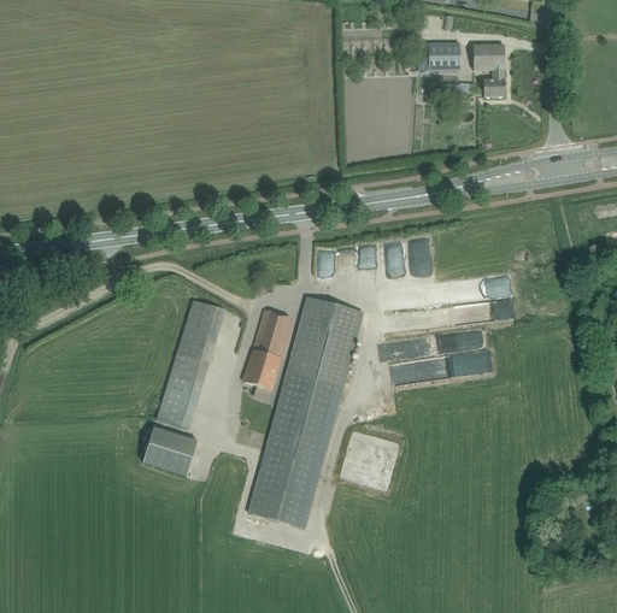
[(418,68),(459,68),(459,41),(418,41),(418,68)]
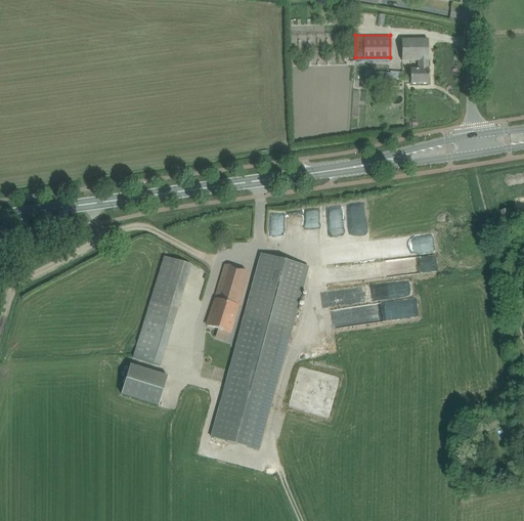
[(410,66),(410,81),(429,81),(429,67),(428,67),(428,57),(429,57),(428,37),(402,37),(402,57),(420,56),(420,66),(410,66)]
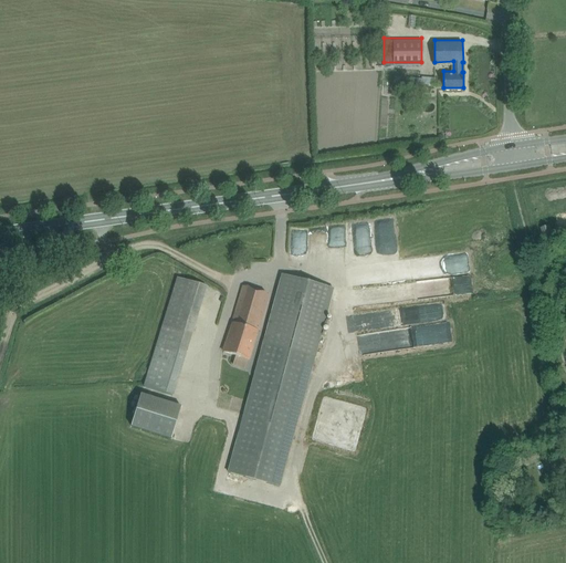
[(542,226),(542,229),(545,240),(553,238),(549,223),(542,226)]
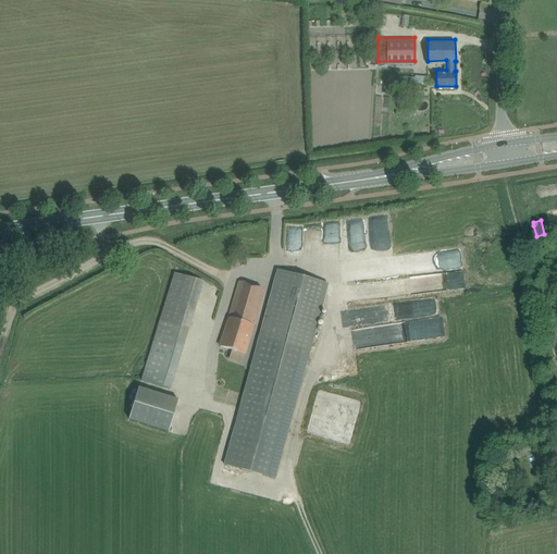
[(274,476),(279,463),(327,280),(279,267),(224,463),(274,476)]
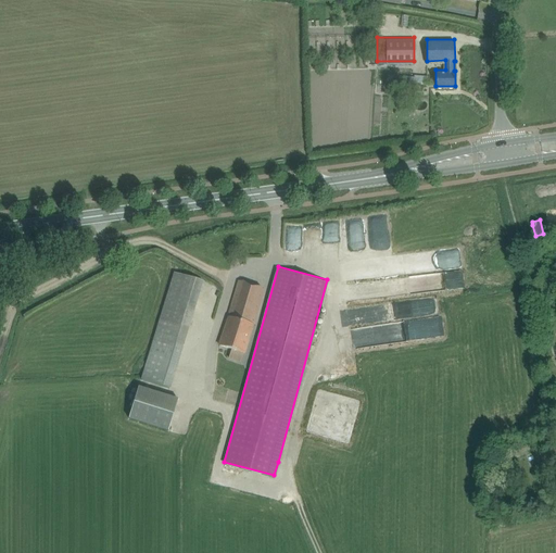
[(203,278),(174,269),(140,377),(169,386),(203,278)]
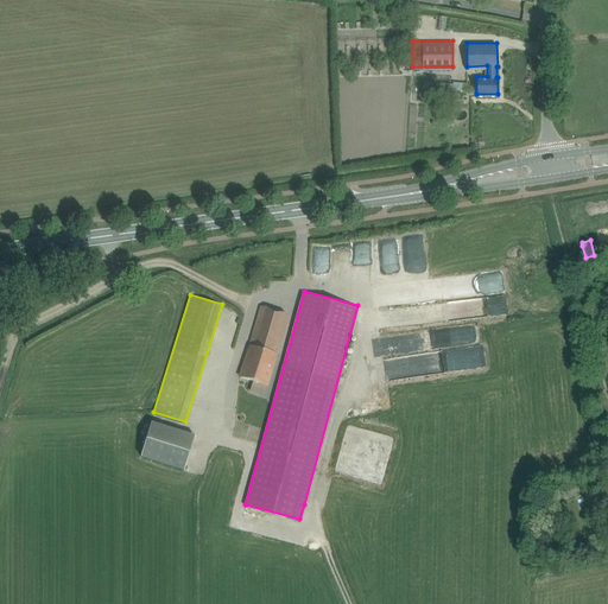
[(260,304),(255,318),(247,344),(248,344),(239,374),(265,382),(274,351),(276,351),(289,313),(287,313),(287,316),(260,306),(261,304),(260,304)]
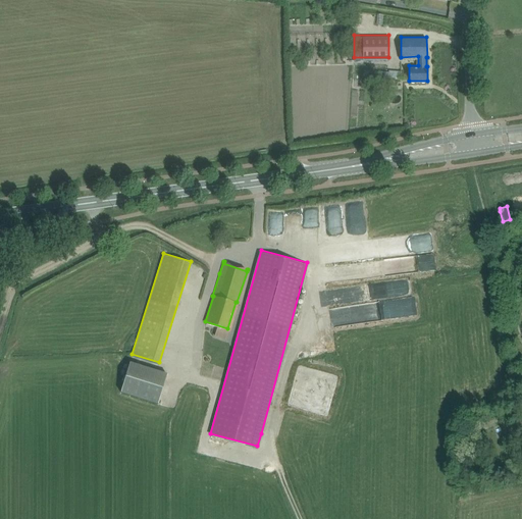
[(387,280),(388,293),(405,292),(405,280),(387,280)]
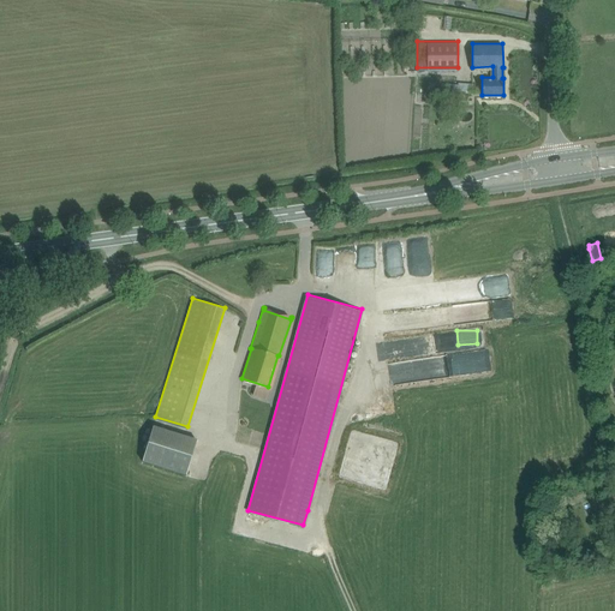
[(389,381),(487,366),(484,347),(475,348),(476,353),(387,365),(389,381)]
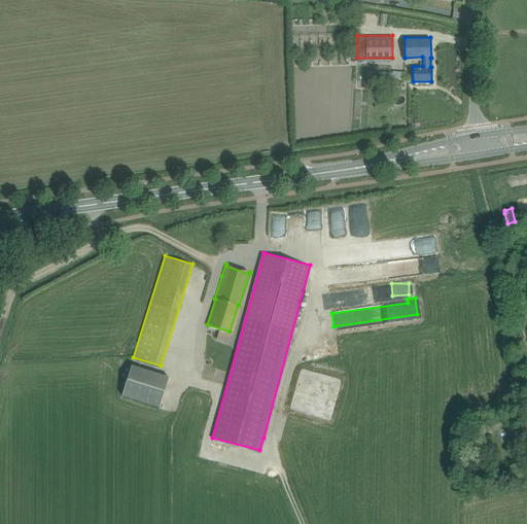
[(29,349),(47,349),(47,338),(29,338),(29,349)]
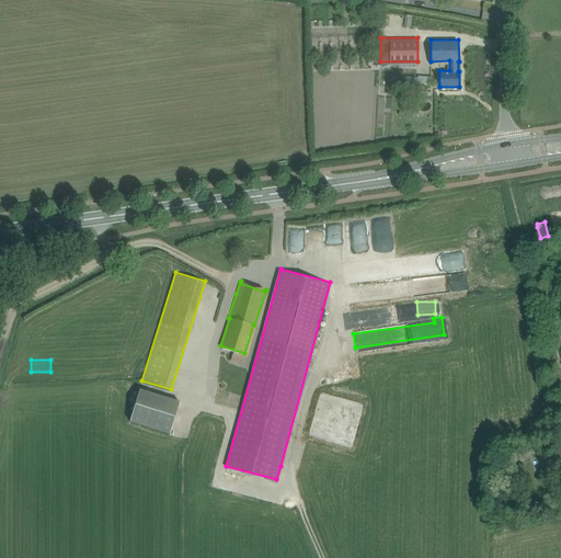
[(139,388),(139,389),(129,419),(170,432),(180,400),(139,388)]
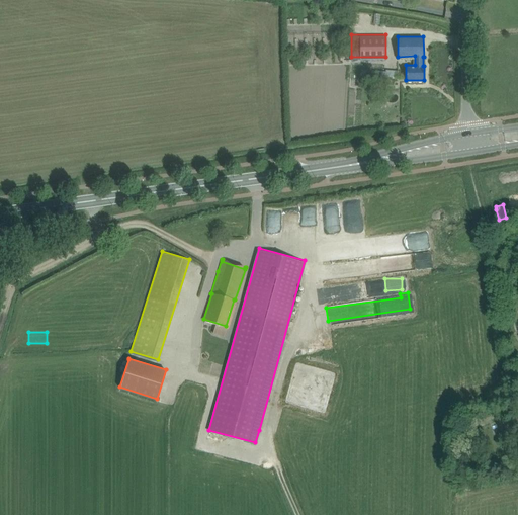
[(505,438),(512,435),(513,435),(507,420),(499,423),(505,438)]
